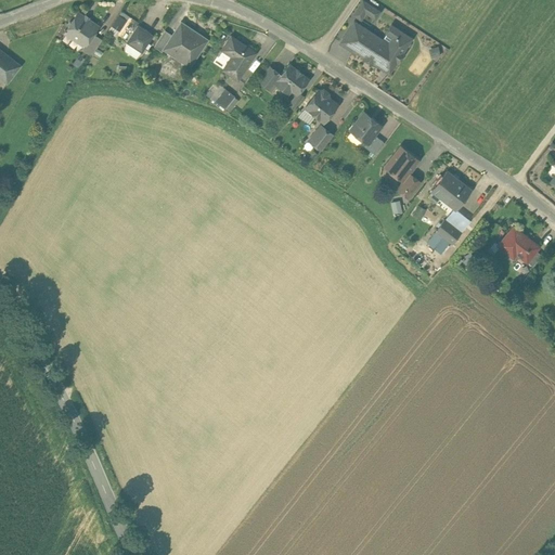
[(379,12),(362,1),(353,14),(361,18),(365,12),(375,18),(379,12)]
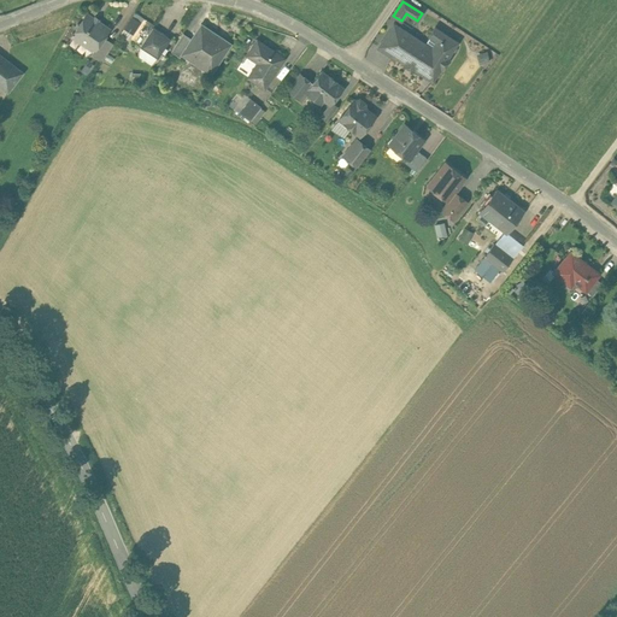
[(144,18),(134,12),(123,29),(133,34),(144,18)]
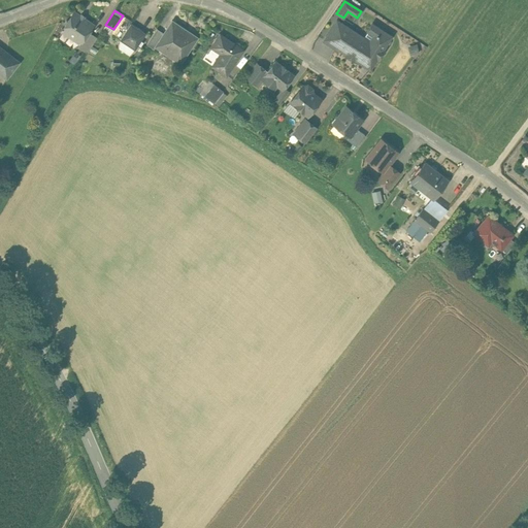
[(93,25),(73,11),(69,20),(66,20),(64,23),(65,25),(61,30),(79,43),(80,43),(87,34),(93,25)]
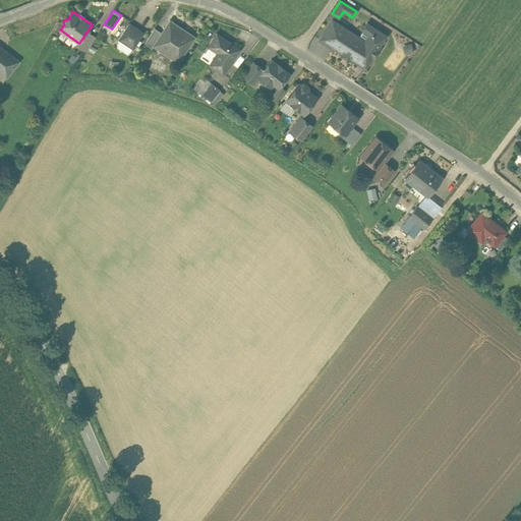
[(124,29),(129,21),(124,18),(119,25),(124,29)]
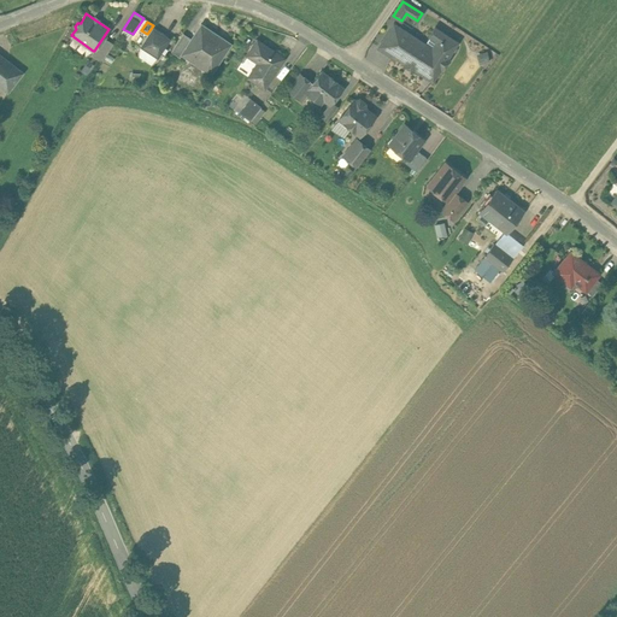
[(191,37),(184,47),(186,48),(183,52),(212,71),(231,43),(200,23),(191,37)]
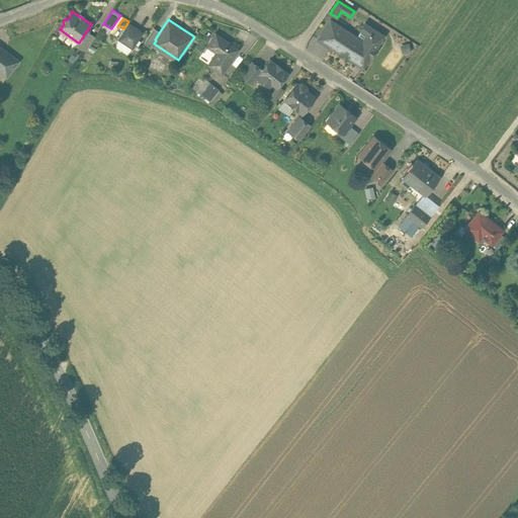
[(345,29),(330,20),(318,39),(333,50),(333,49),(345,29)]
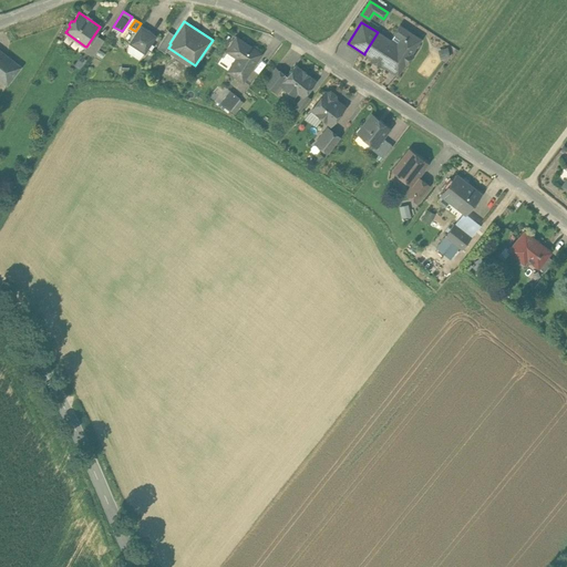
[(157,34),(141,23),(135,31),(129,42),(145,53),(157,34)]
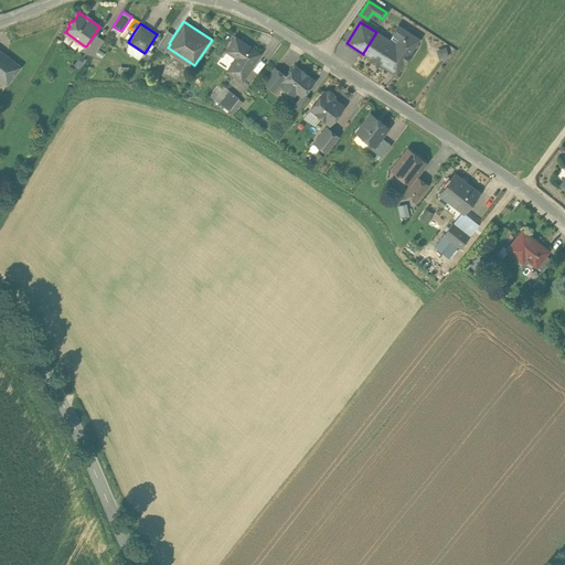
[(390,41),(376,32),(363,53),(370,57),(370,59),(379,64),(380,63),(390,70),(392,66),(396,65),(400,67),(404,62),(405,62),(409,54),(408,53),(418,39),(398,25),(393,33),(394,33),(390,41)]
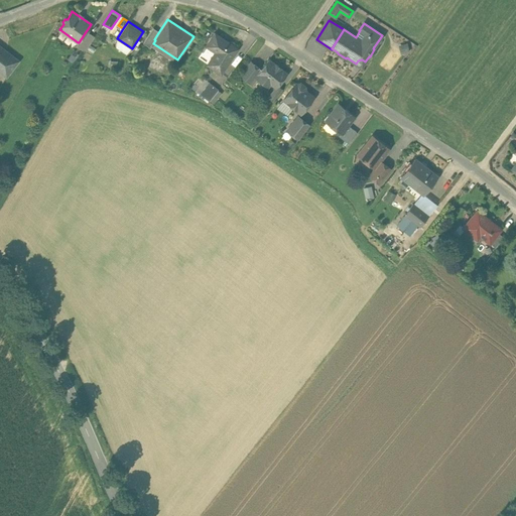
[(159,31),(153,27),(143,42),(150,47),(153,43),(155,40),(154,39),(159,31)]
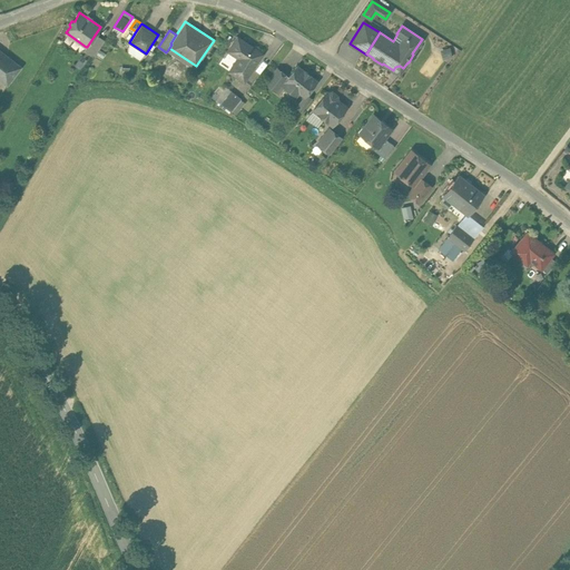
[(102,43),(94,37),(87,47),(86,47),(84,50),(94,57),(102,43)]
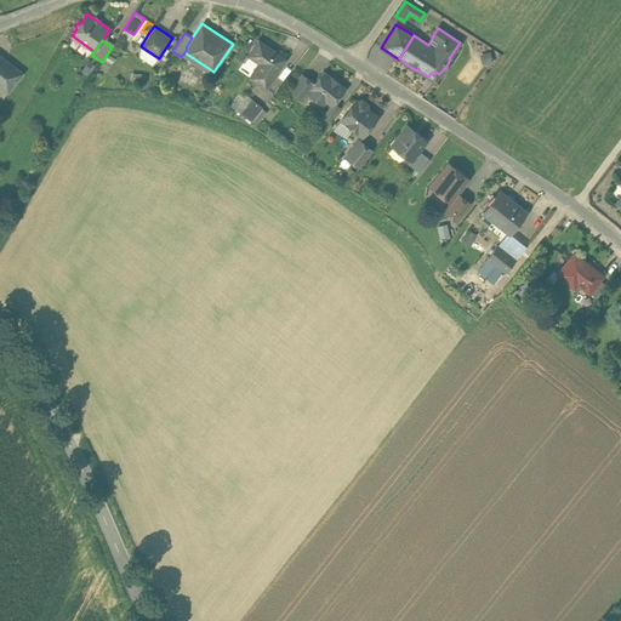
[(286,58),(258,40),(250,52),(263,62),(252,79),(266,87),(286,58)]
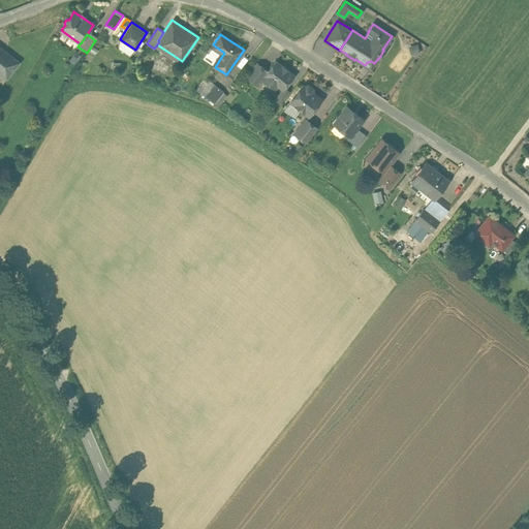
[(4,54),(0,51),(0,68),(8,75),(14,67),(19,61),(6,52),(4,54)]
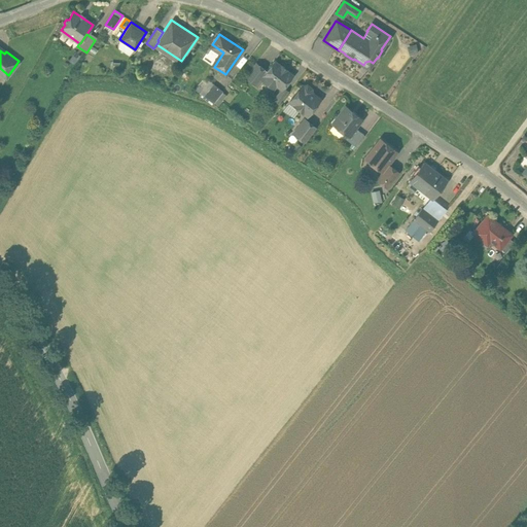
[(281,65),(275,60),(267,70),(260,78),(274,89),(276,85),(281,90),(293,74),(287,69),(281,64),(281,65)]
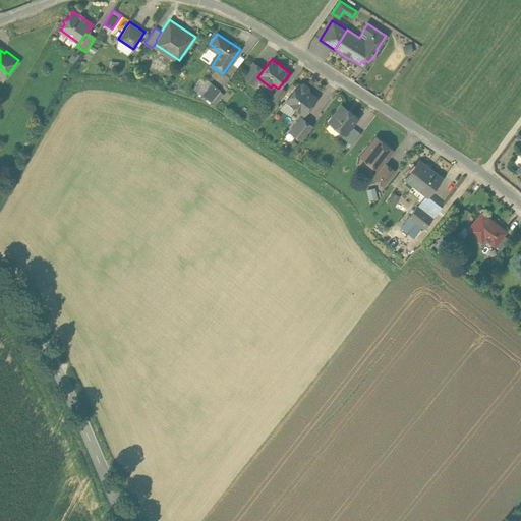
[(253,61),(242,75),(252,84),(257,77),(264,69),(253,61)]
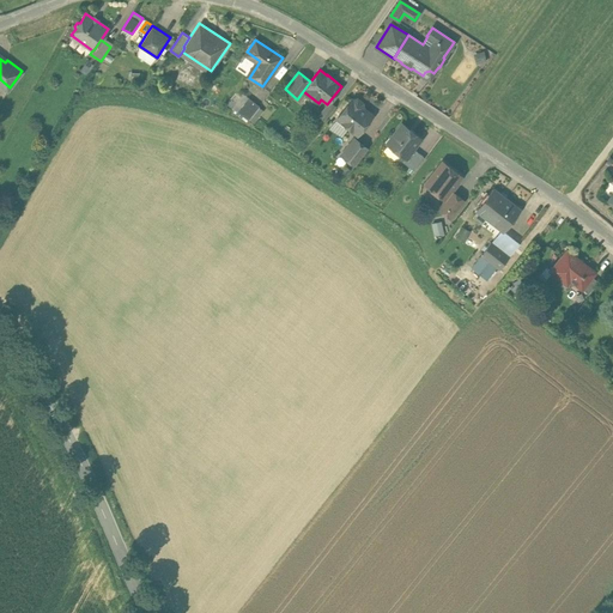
[(260,105),(248,97),(237,110),(248,120),(260,105)]
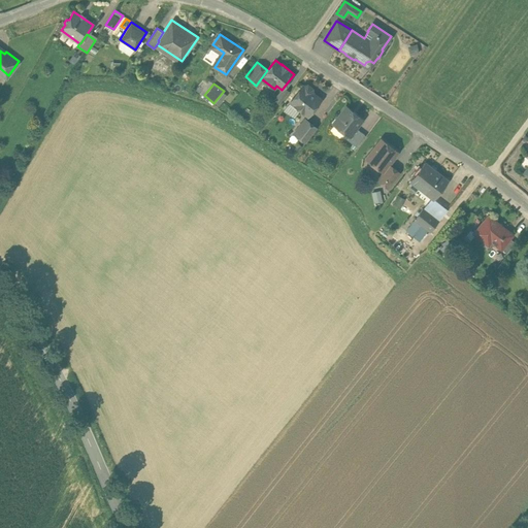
[(307,85),(305,86),(304,87),(302,85),(290,101),(307,116),(321,99),(311,92),(311,91),(311,88),(307,85)]
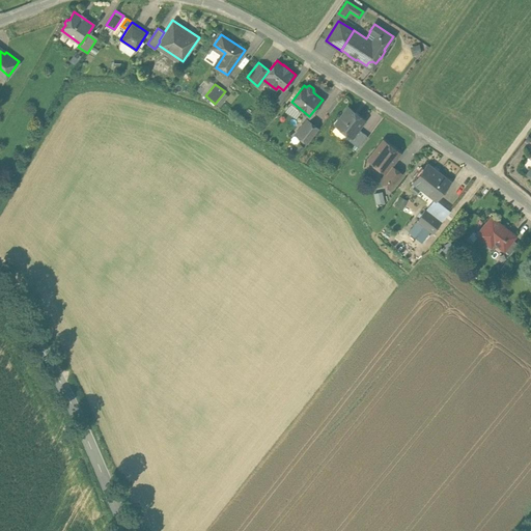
[(365,120),(347,107),(335,123),(351,136),(352,137),(358,129),(365,120)]
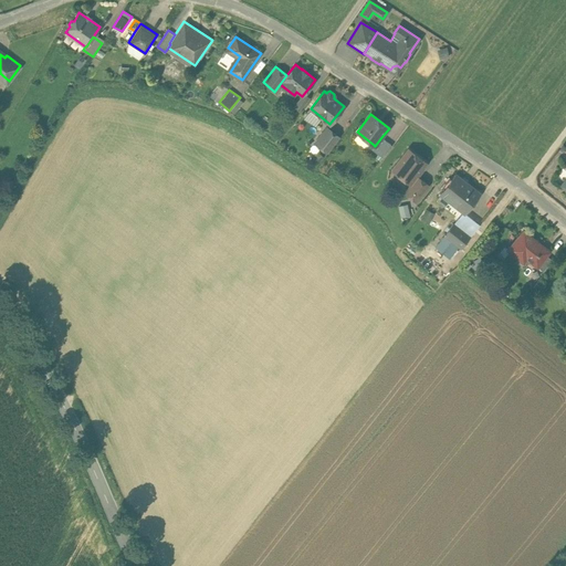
[(339,137),(326,127),(314,143),(327,153),(339,137)]
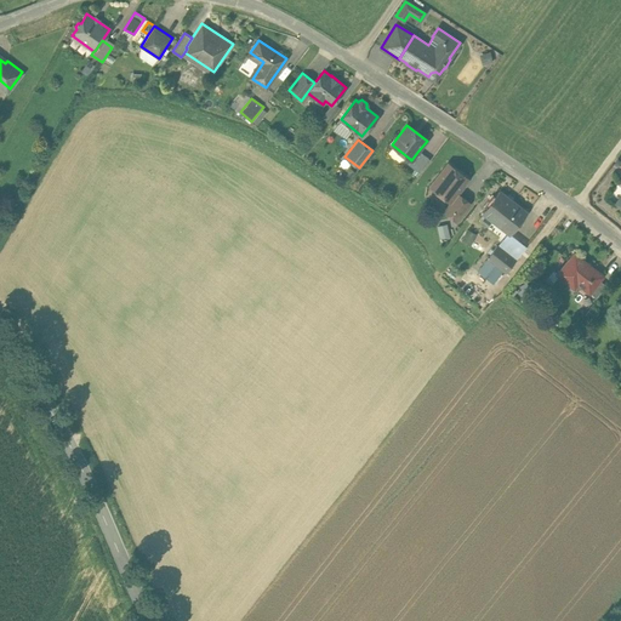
[(431,159),(419,151),(411,160),(410,159),(408,164),(420,172),(431,159)]
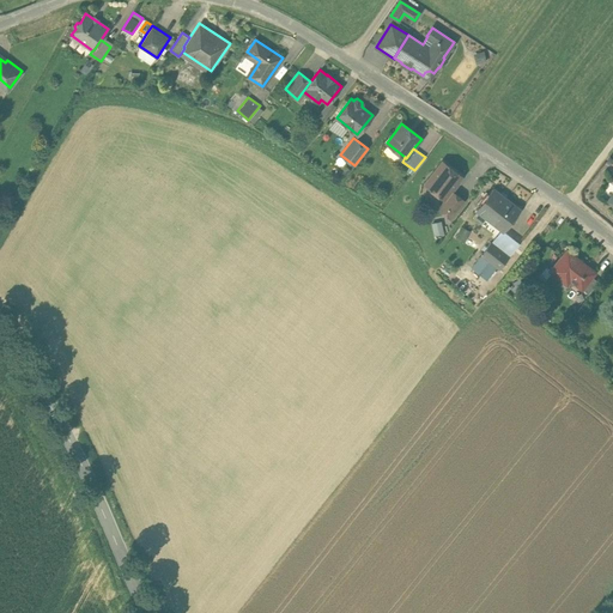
[(442,161),(436,170),(426,184),(444,199),(445,200),(453,192),(451,188),(461,176),(442,161)]
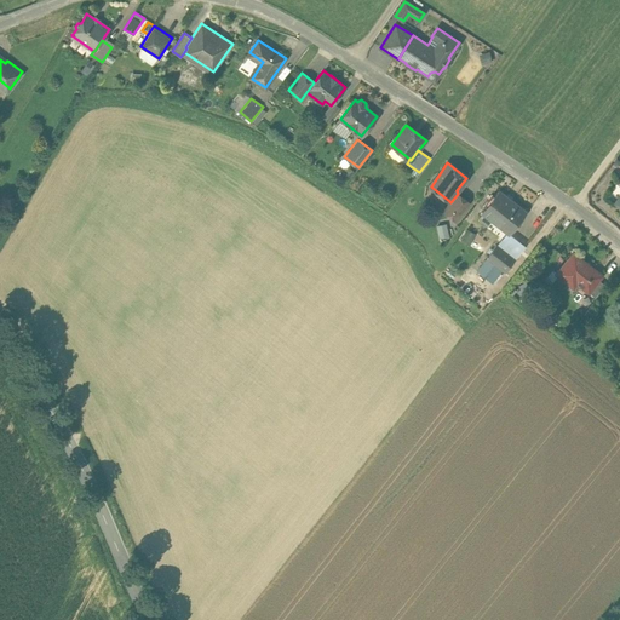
[(526,212),(498,190),(482,212),(510,233),(526,212)]
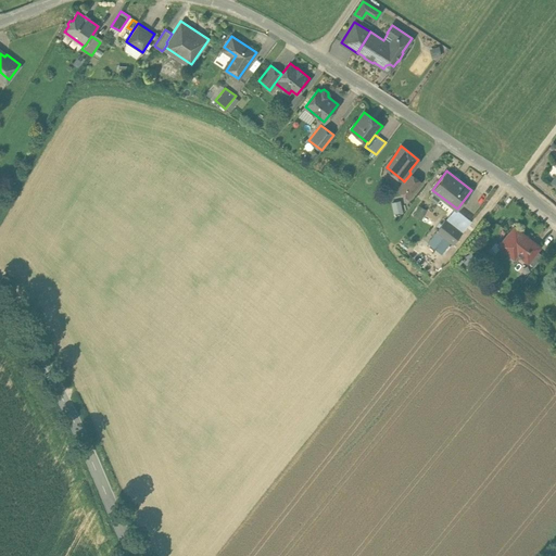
[(411,174),(404,181),(403,180),(397,188),(408,197),(420,181),(411,174)]
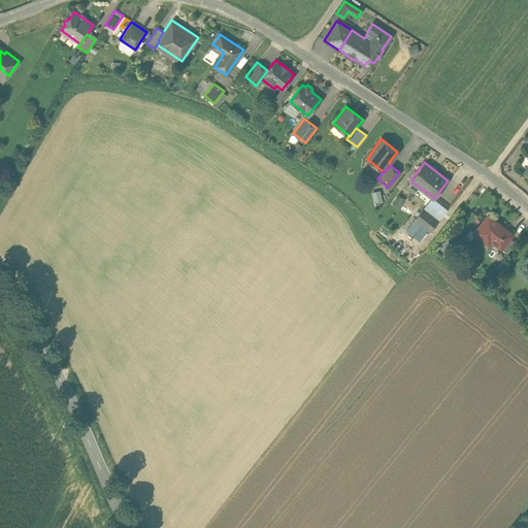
[(373,201),(382,199),(378,189),(370,191),(373,201)]
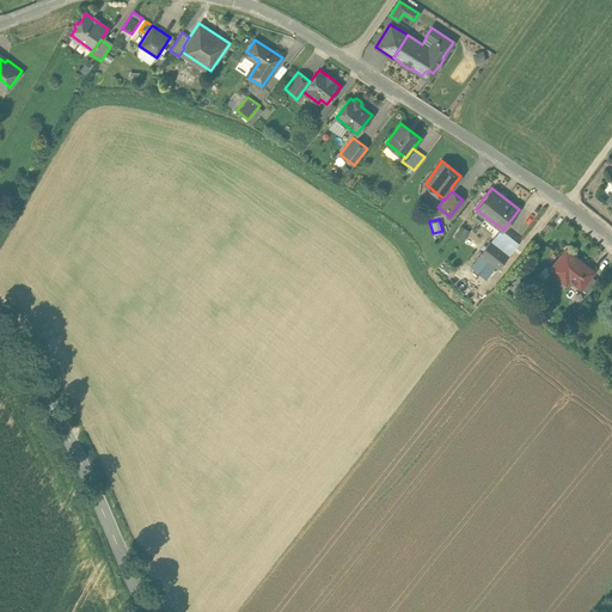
[(460,225),(454,236),(463,240),(469,230),(460,225)]
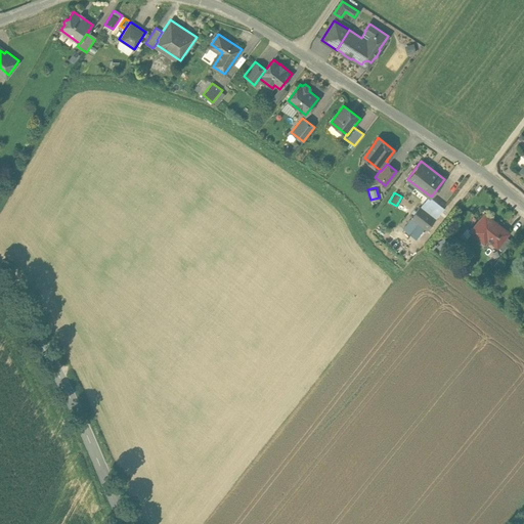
[(435,219),(419,206),(410,217),(427,229),(435,219)]
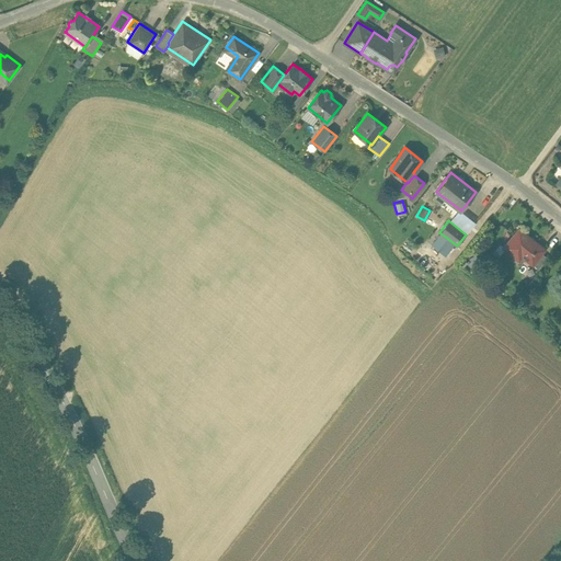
[(536,242),(518,228),(503,248),(513,255),(511,258),(516,262),(518,262),(524,256),(533,264),(533,263),(541,253),(545,249),(544,248),(542,250),(535,243),(536,242)]
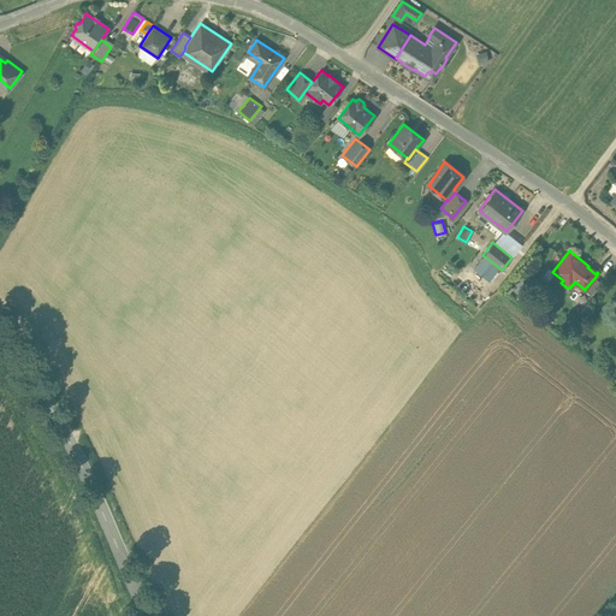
[(594,278),(585,289),(591,295),(600,283),(594,278)]
